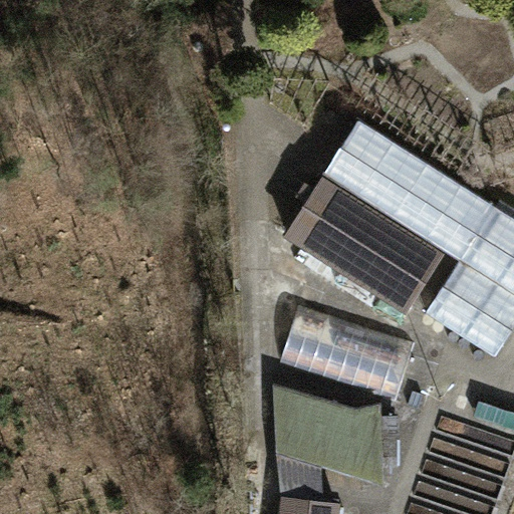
[(513,220),(357,120),(324,174),(460,260),(427,312),(495,355),(513,326),(513,220)]
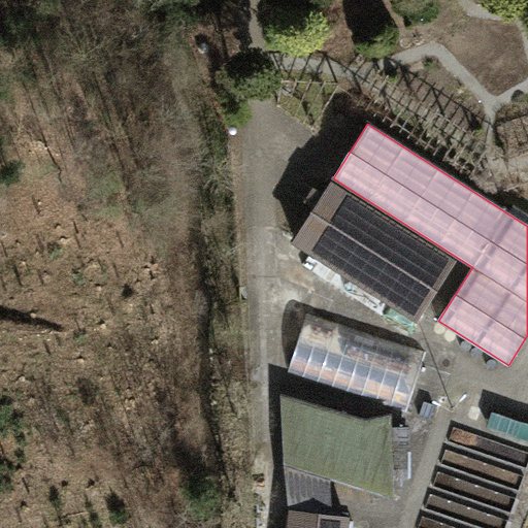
[(441,255),(329,185),(295,239),(406,309),(441,255)]
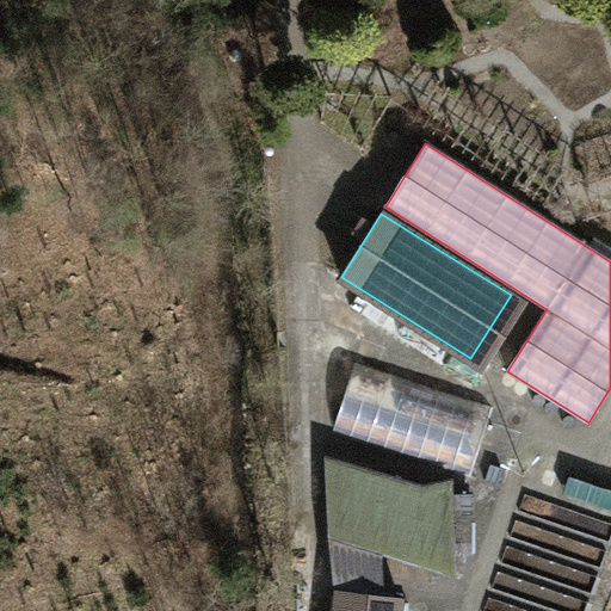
[(493,411),(355,368),(335,431),(473,474),(493,411)]
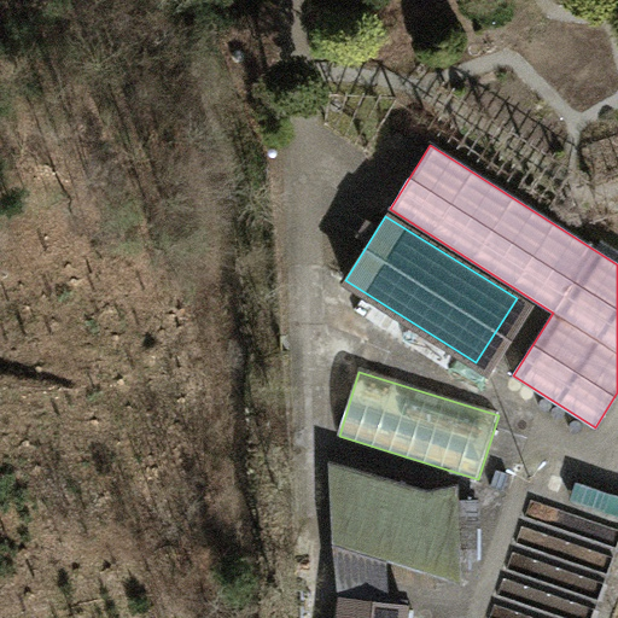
[(426,496),(332,467),(333,523),(337,523),(382,536),(458,559),(455,490),(426,496)]
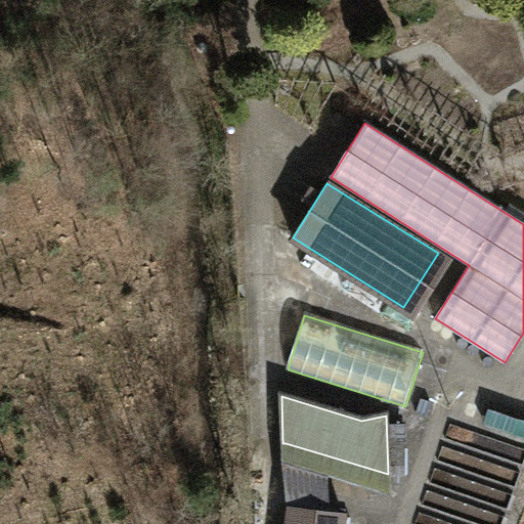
[(288,508),(292,509),(328,513),(323,454),(286,443),(288,508)]
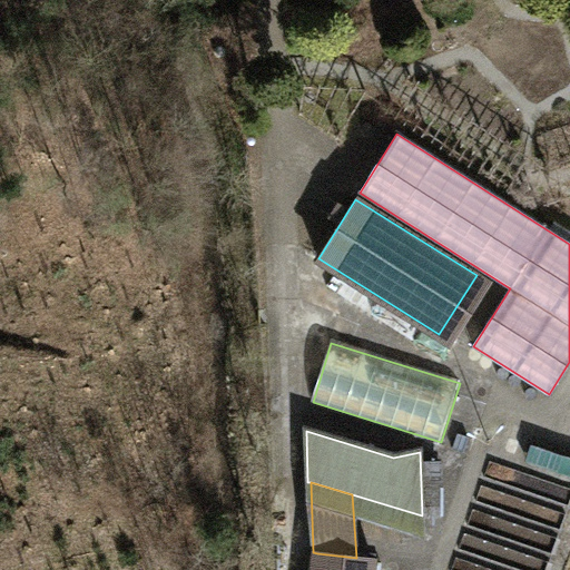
[(356,558),(317,553),(314,569),(371,569),(373,560),(356,558)]
